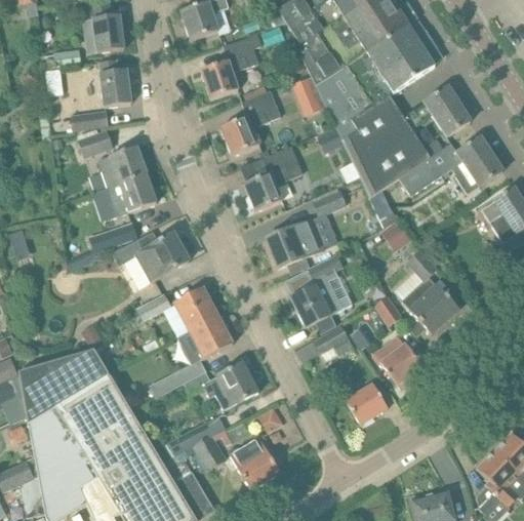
[(208,0),(208,1),(182,10),(191,40),(210,34),(218,31),(212,12),(229,7),(226,0),(208,0)]
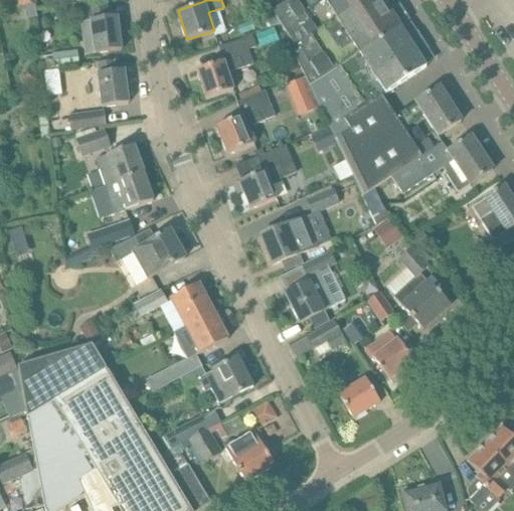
[(262,0),(271,24),(282,20),(269,0),(262,0)]
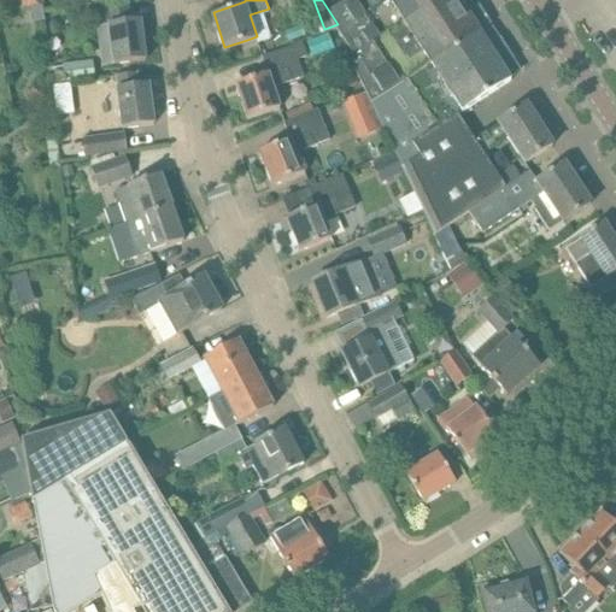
[(341,0),(329,7),(355,52),(348,54),(370,100),(427,63),(480,29),(479,28),(486,23),(487,18),(475,0),(341,0)]
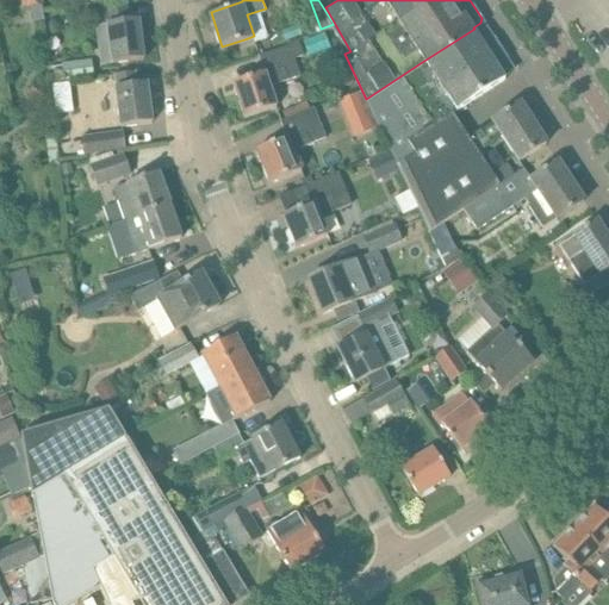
[(107,22),(95,24),(101,62),(113,61),(120,60),(144,56),(140,17),(129,18),(128,5),(109,8),(110,22),(107,22)]
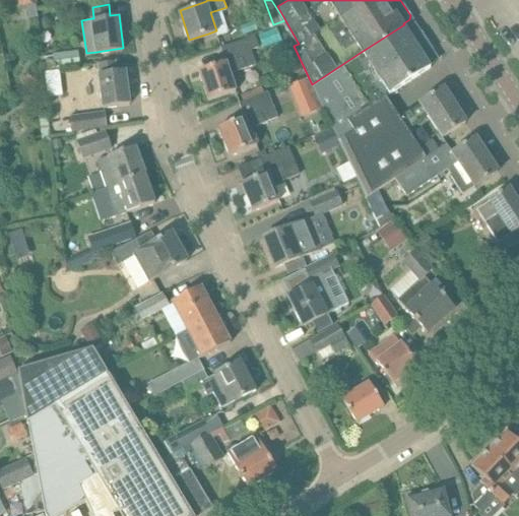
[(360,53),(312,84),(339,139),(349,160),(357,176),(366,196),(377,189),(395,176),(396,176),(427,156),(426,155),(419,145),(407,127),(399,115),(392,105),(386,94),(432,65),(430,63),(436,59),(438,54),(432,45),(427,44),(423,37),(423,31),(417,23),(412,22),(406,27),(404,24),(360,53)]
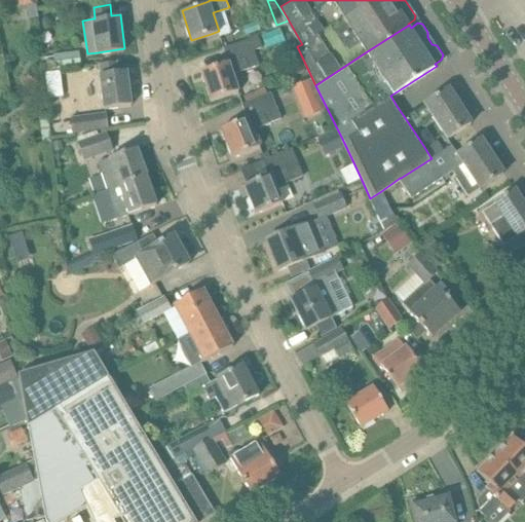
[(278,29),(265,34),(268,44),(282,39),(278,29)]
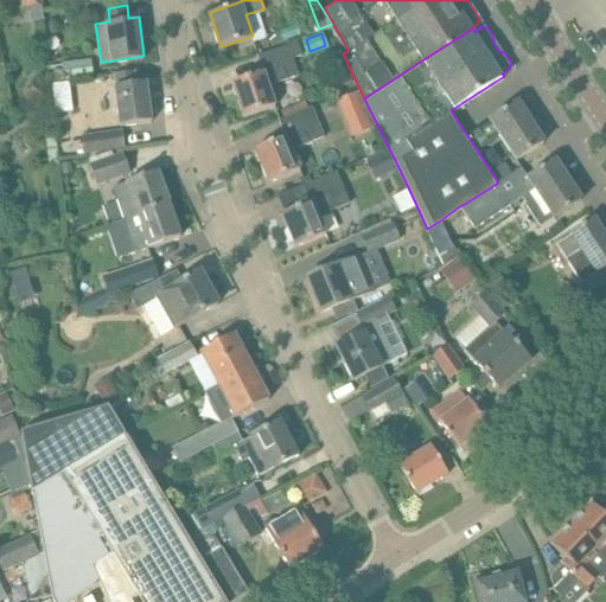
[(265,70),(233,81),(244,114),(267,107),(276,103),(269,83),(288,77),(300,72),(295,61),(294,56),(304,52),(298,37),(288,39),(289,43),(281,45),(259,52),(265,70)]
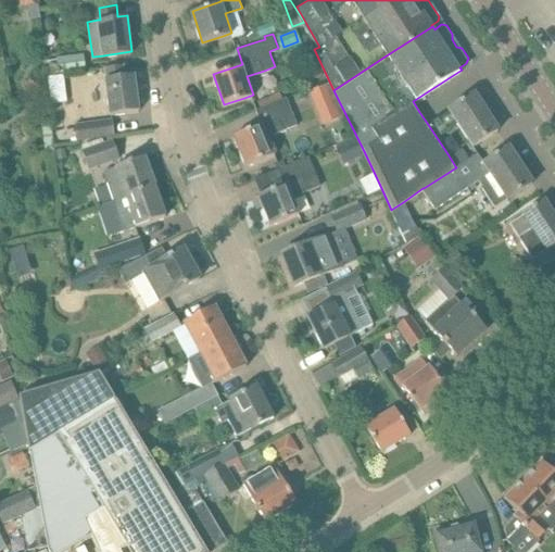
[(57,57),(47,58),(48,72),(59,70),(59,71),(87,67),(85,51),(57,54),(57,57)]
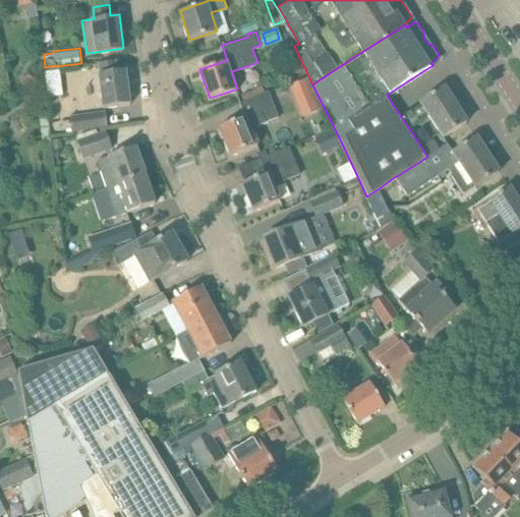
[(116,59),(100,61),(101,72),(100,72),(104,106),(111,105),(130,103),(126,69),(117,70),(116,59)]
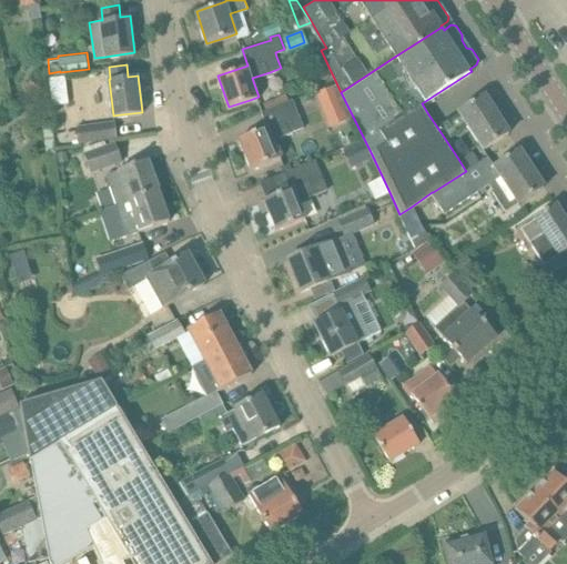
[(34,74),(28,86),(37,92),(44,82),(34,74)]
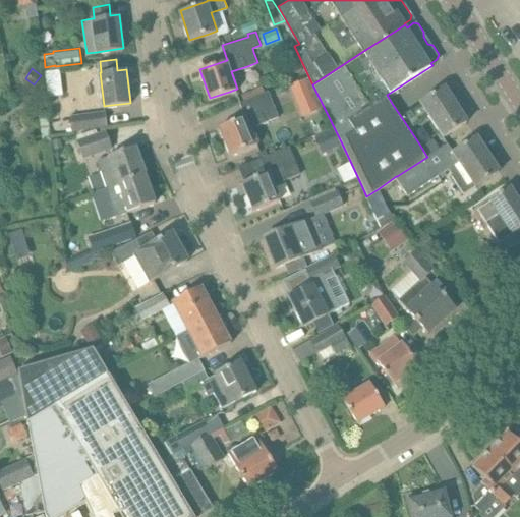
[(307,76),(292,81),(300,103),(315,97),(311,88),(307,76)]
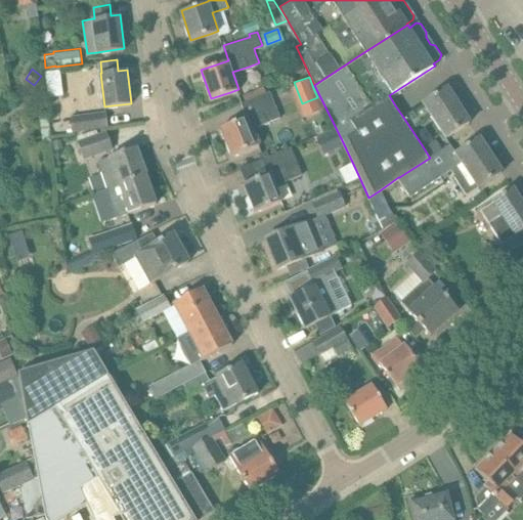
[(447,86),(402,116),(410,128),(432,114),(446,136),(470,121),(447,86)]
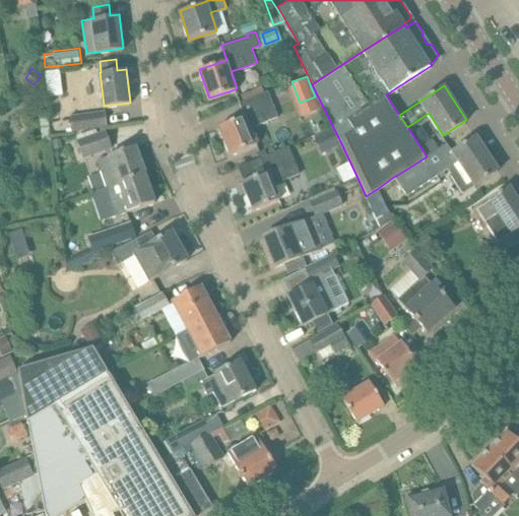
[(246,115),(219,126),(231,154),(250,146),(257,143),(250,126),(266,120),(279,115),(268,89),(259,93),(240,101),(246,115)]
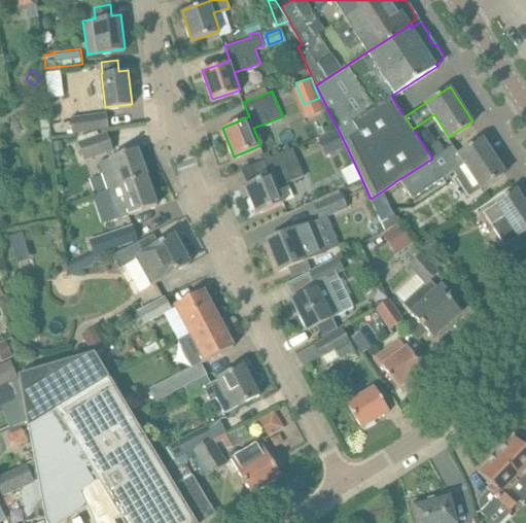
[(106,111),(71,115),(73,127),(73,130),(108,126),(106,111)]
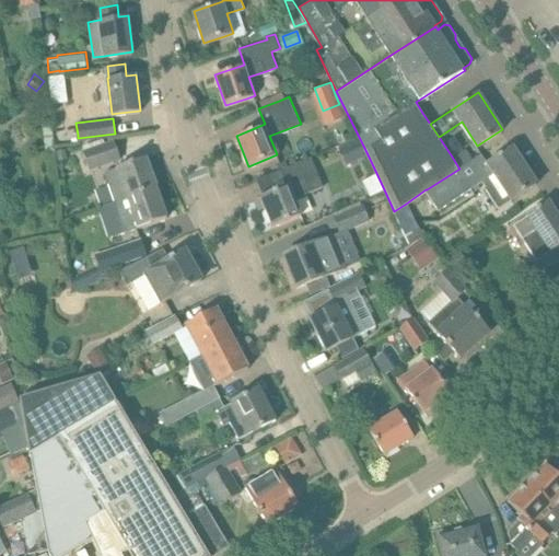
[(54,122),(44,123),(46,149),(56,149),(54,122)]
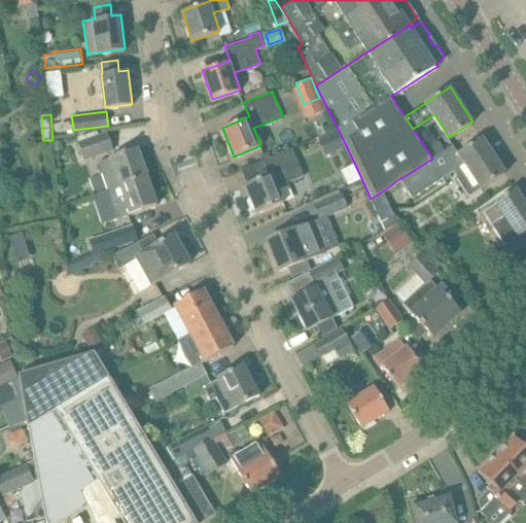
[(334,129),(319,136),(327,153),(342,146),(334,129)]
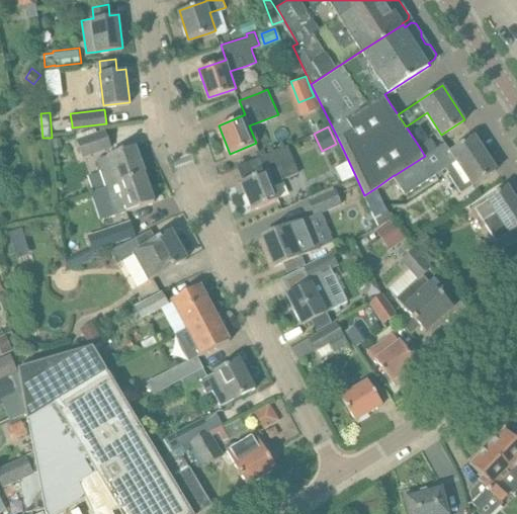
[(80,139),(78,140),(83,155),(111,145),(106,130),(97,133),(80,139)]
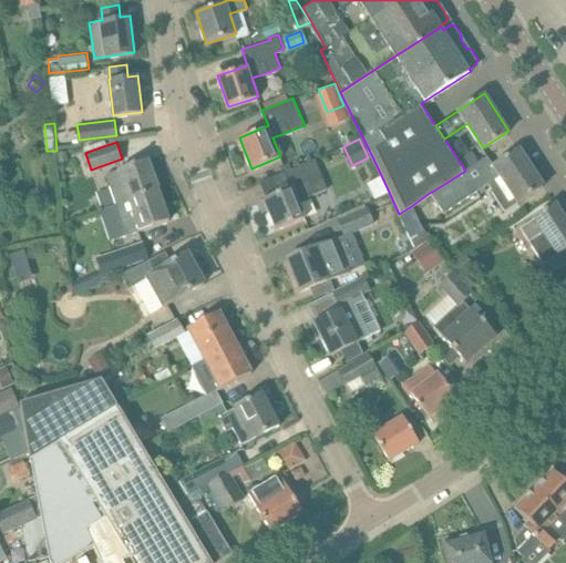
[(465,171),(432,192),(444,212),(490,182),(493,187),(492,188),(505,210),(517,202),(525,196),(544,184),(520,147),(494,164),(487,154),(480,160),(470,166),(464,170),(465,171)]
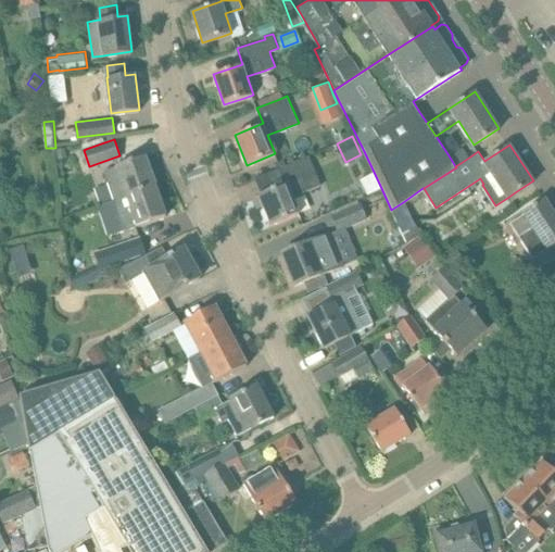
[(66,146),(57,148),(59,159),(68,157),(66,146)]
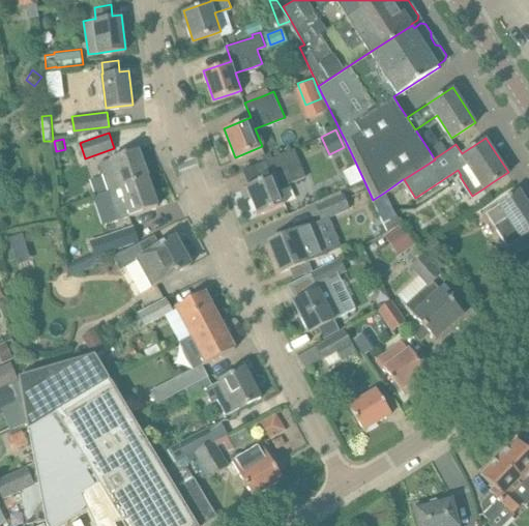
[(111,157),(99,162),(105,176),(109,191),(121,186),(149,176),(139,147),(119,154),(111,157)]
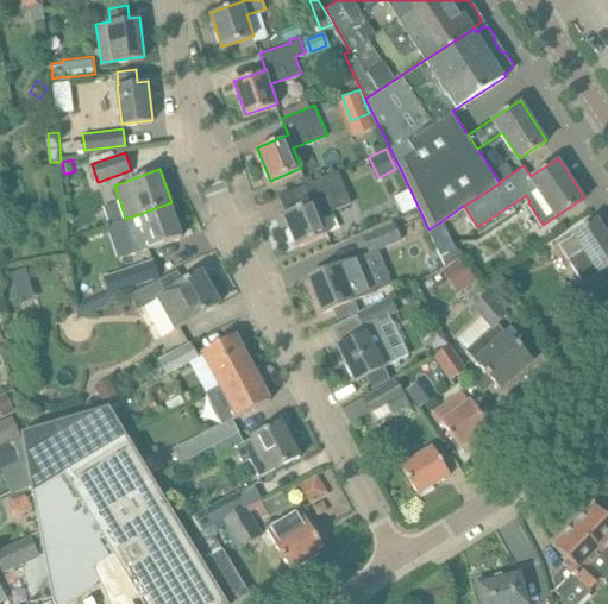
[(314,200),(283,212),(296,245),(319,237),(327,233),(320,213),(338,206),(352,200),(339,169),(330,172),(307,182),(314,200)]
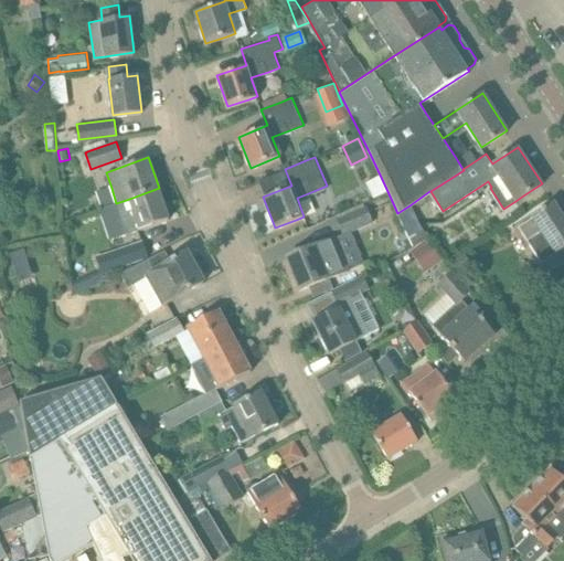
[(129,199),(116,203),(127,233),(139,229),(148,225),(169,219),(159,188),(129,199)]
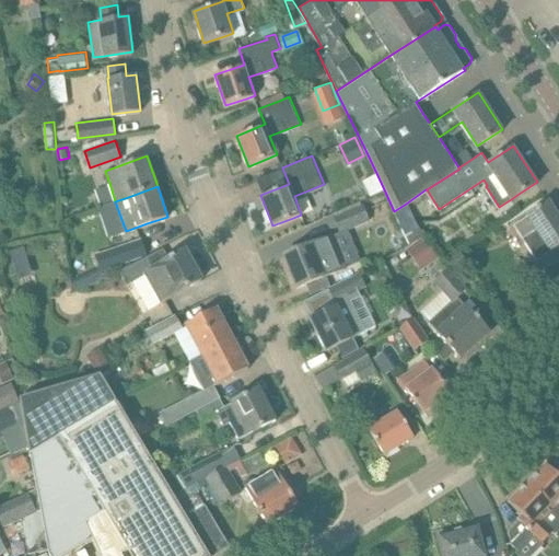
[(528,215),(514,223),(523,236),(538,259),(551,251),(555,248),(558,245),(558,215),(548,199),(530,211),(527,213),(528,215)]
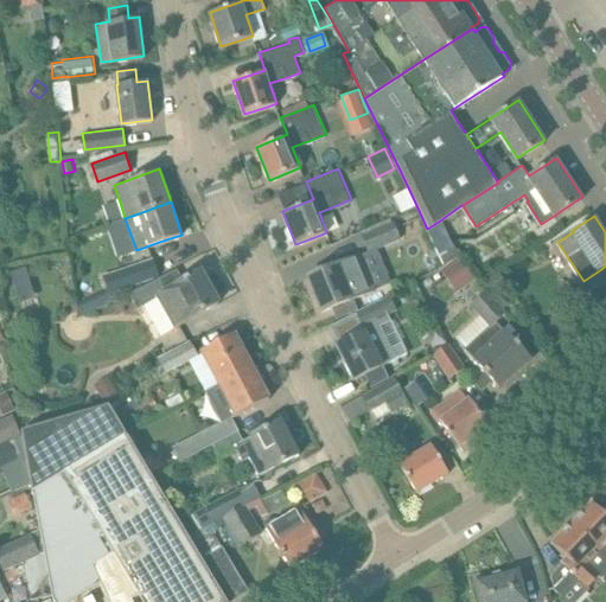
[(395,221),(363,234),(369,249),(401,236),(397,225),(395,221)]
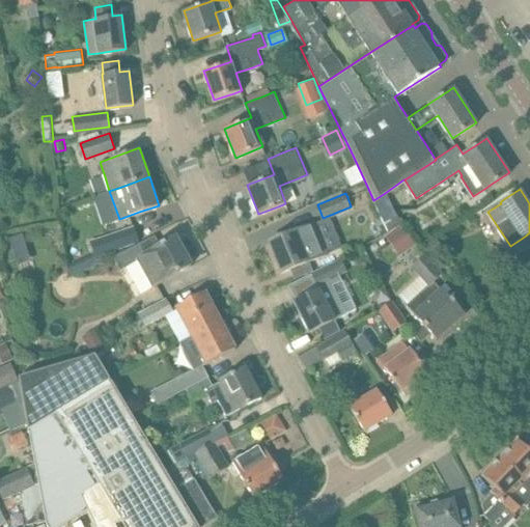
[(386,194),(375,199),(389,228),(403,220),(386,194)]
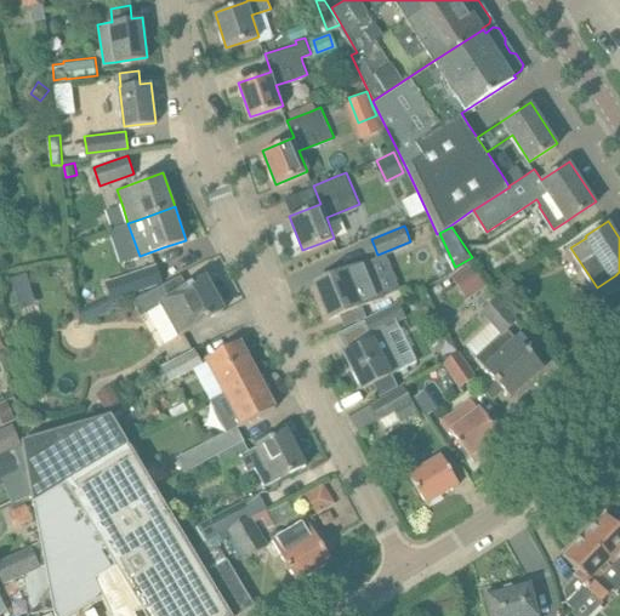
[(337,272),(316,281),(330,317),(353,308),(358,306),(380,296),(386,294),(371,258),(365,261),(343,269),(337,272)]
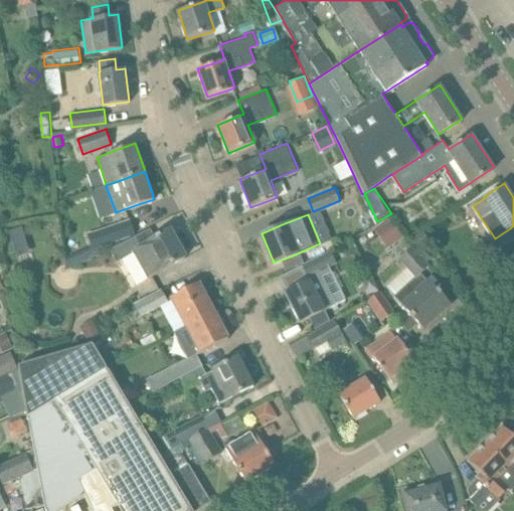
[(392,215),(375,226),(382,236),(399,225),(392,215)]
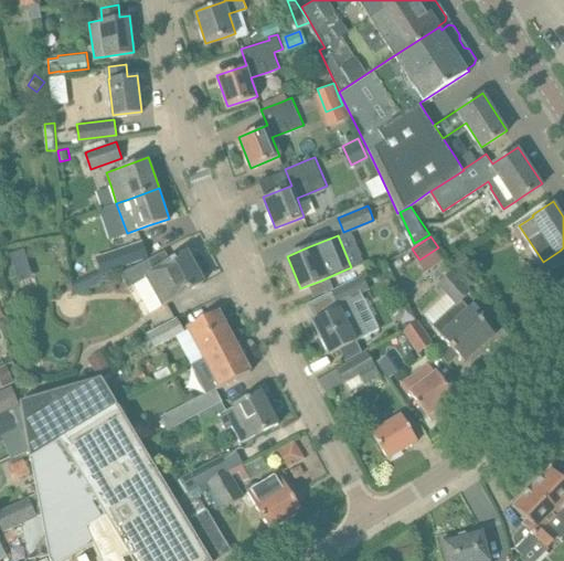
[(113,251),(96,256),(99,270),(103,277),(120,271),(118,265),(147,255),(142,240),(113,251)]
